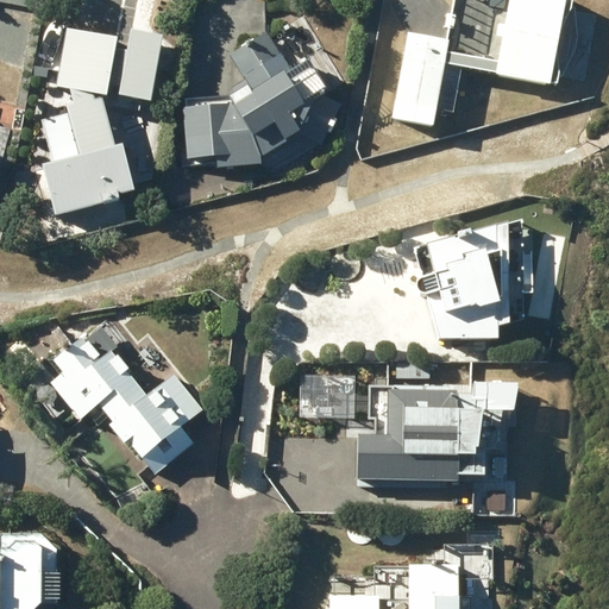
[(552,88),(566,0),(454,0),(447,43),(407,36),(395,106),(437,114),(438,111),(453,113),(460,69),(496,75),(496,79),(552,88)]
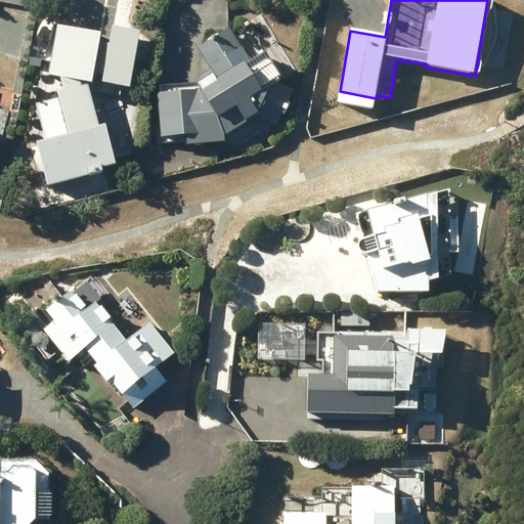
[(138,29),(110,24),(106,42),(96,40),(98,31),(55,23),(45,73),(57,75),(60,87),(54,89),(55,95),(32,101),(42,139),(35,141),(46,184),(100,170),(99,167),(114,163),(103,124),(96,126),(87,89),(98,90),(100,80),(127,85),(138,29)]
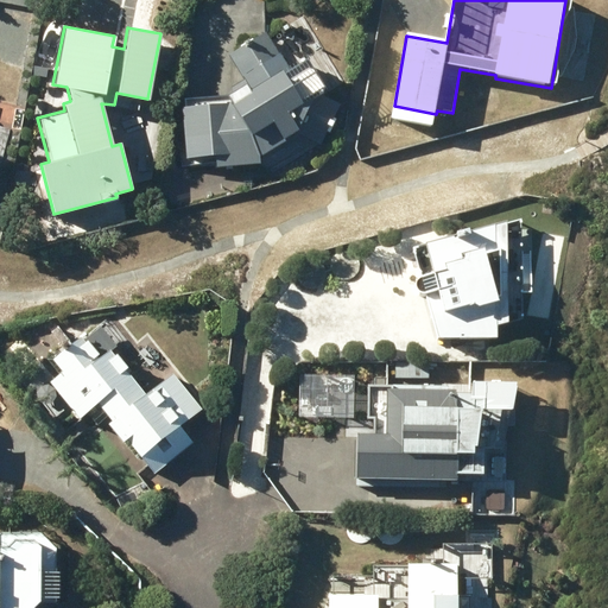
[(229,90),(232,95),(185,99),(187,111),(183,111),(187,160),(216,158),(217,169),(259,165),(259,158),(298,134),(320,145),(340,105),(321,95),(323,94),(305,67),(292,75),(265,32),(229,55),(245,81),(229,90)]
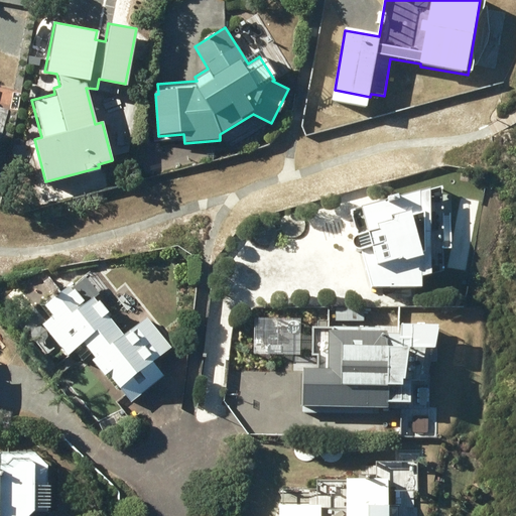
[(0,85),(0,101),(8,103),(11,88),(0,85)]
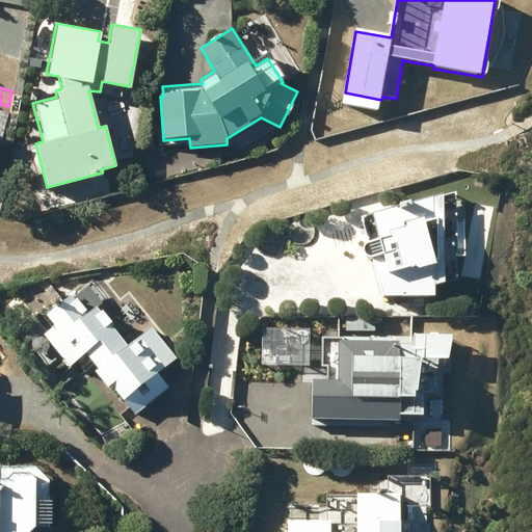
[(371,261),(373,261),(383,297),(435,297),(435,286),(446,284),(444,194),(372,214),(375,222),(364,225),(369,244),(367,246),(365,248),(364,251),(364,255),(366,258),(368,259),(371,261)]
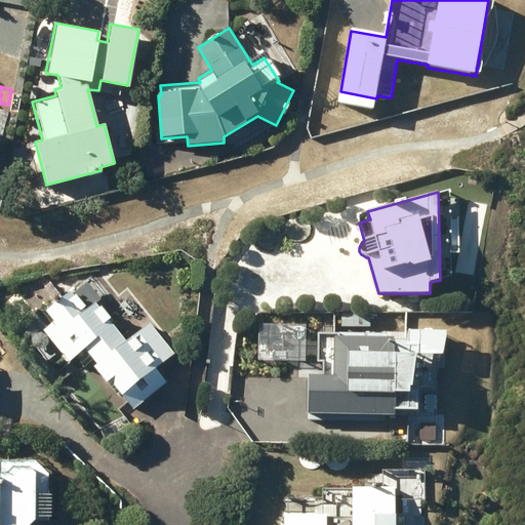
[(51,323),(30,340),(46,361),(58,351),(69,363),(85,350),(133,410),(166,384),(155,369),(173,355),(149,324),(125,344),(109,323),(113,320),(98,303),(109,293),(91,272),(42,312),(51,323)]
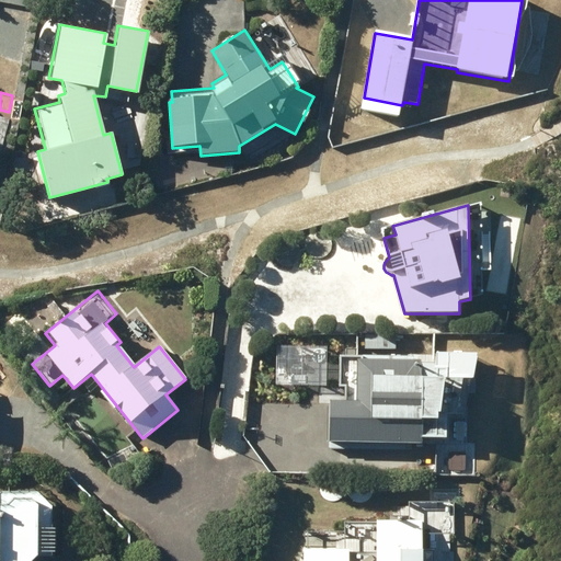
[(442,371),(442,362),(411,362),(411,357),(340,356),(340,386),(345,386),(344,402),(336,402),(336,448),(379,449),(379,445),(421,445),(421,443),(439,444),(439,439),(446,439),(447,414),(458,415),(458,392),(447,392),(447,371),(442,371)]
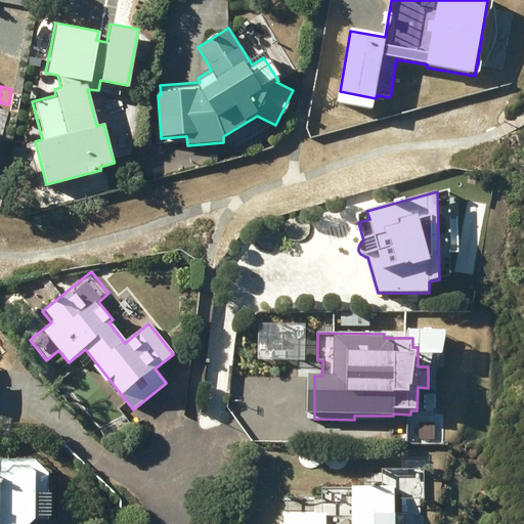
[(0,523),(32,523),(35,522),(36,474),(30,468),(12,468),(7,474),(0,473),(0,523)]
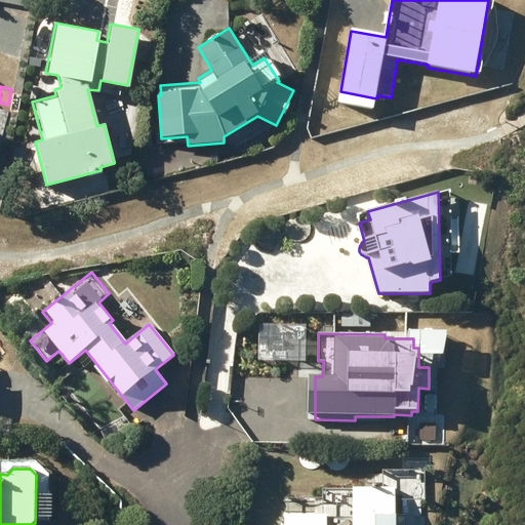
[(283,524),(396,524),(397,510),(419,511),(419,483),(365,482),(365,488),(322,488),(322,523),(284,522),(283,524)]
